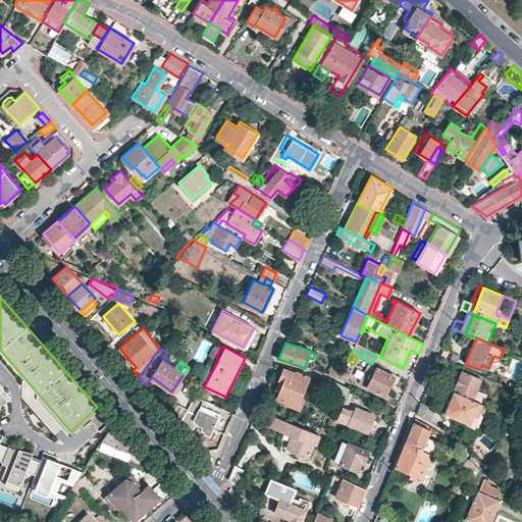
[(369,365),(360,383),(365,385),(364,386),(383,396),(394,377),(374,366),(374,367),(369,365)]
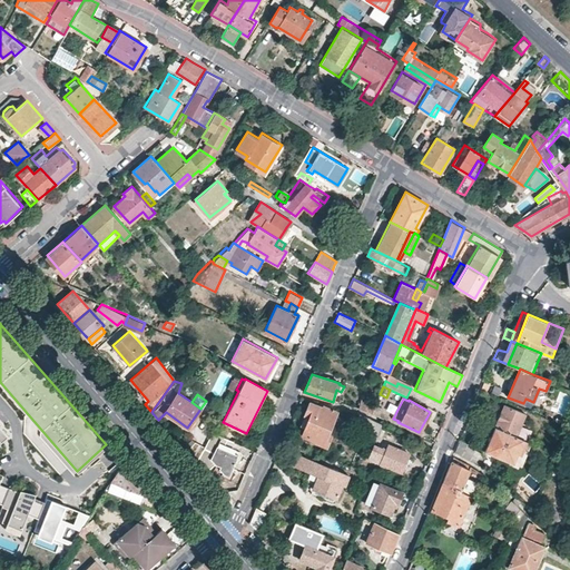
[(371,414),(372,413),(374,406),(361,401),(357,410),(371,414)]
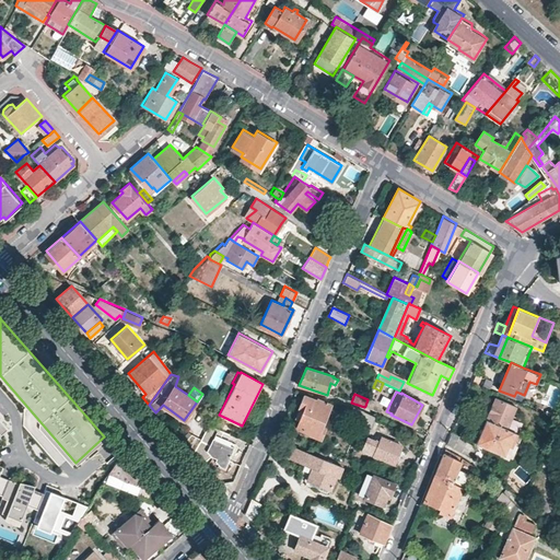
[(303,395),(299,407),(304,409),(296,427),(310,432),(308,434),(319,439),(325,427),(321,426),(330,405),(317,399),(316,401),(303,395)]
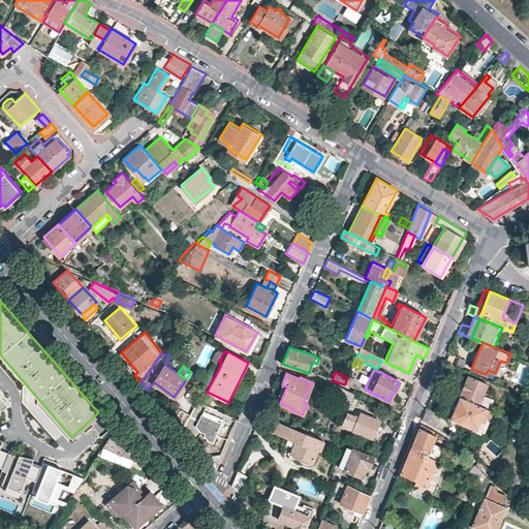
[(468,376),(460,397),(485,407),(489,396),(484,394),(488,384),(468,376)]
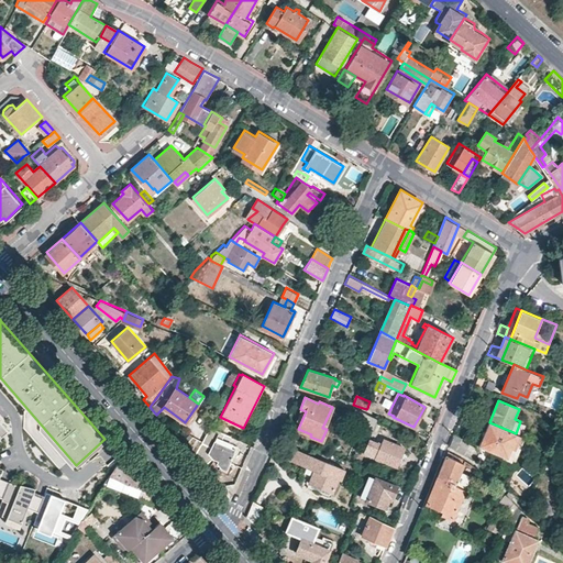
[(350,418),(360,421),(363,414),(352,410),(350,418)]
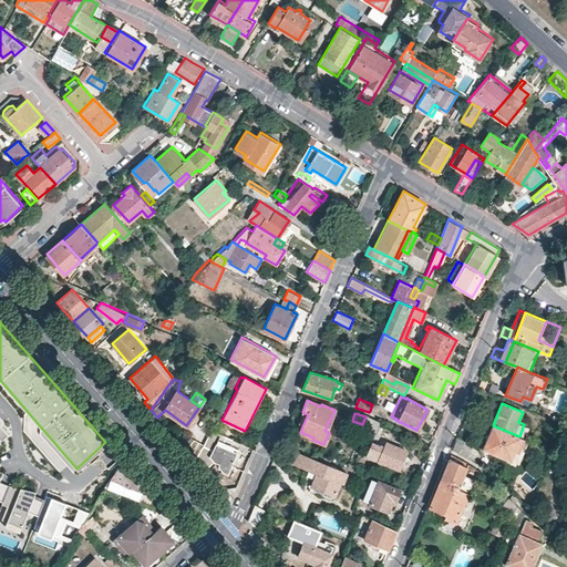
[(366,416),(362,424),(360,430),(373,435),(379,423),(366,416)]
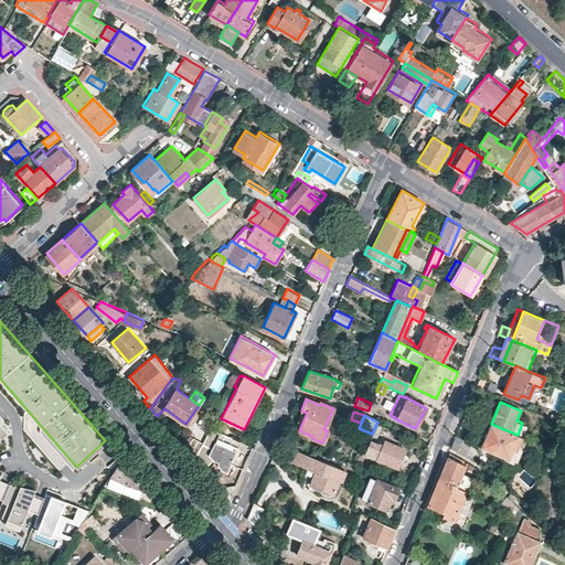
[(518,435),(491,424),(481,448),(518,462),(528,439),(518,435)]
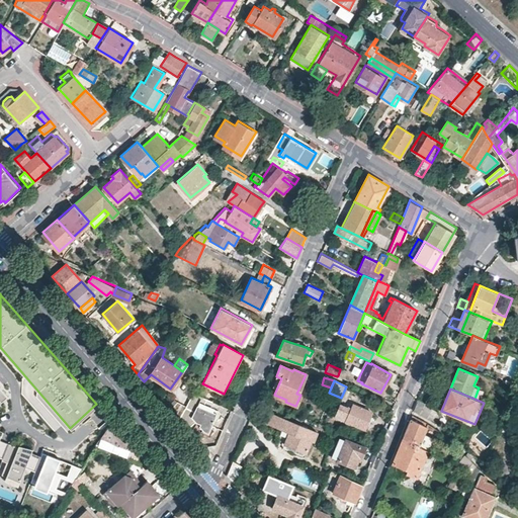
[(192,392),(178,420),(186,430),(192,417),(196,422),(200,423),(200,425),(204,427),(203,430),(208,432),(218,413),(203,406),(207,399),(192,392)]
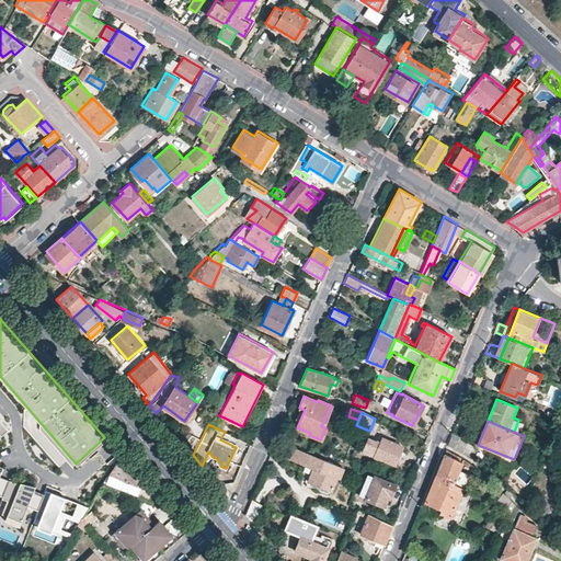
[(468,442),(453,434),(449,444),(464,453),(473,458),(478,448),(468,444),(468,442)]
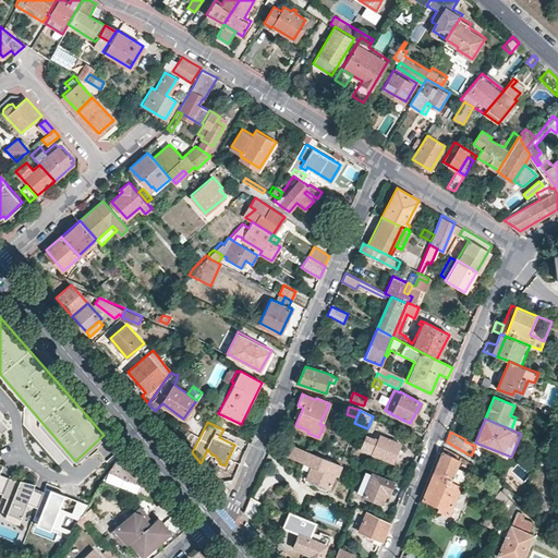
[(366,434),(361,449),(392,462),(399,445),(378,436),(377,438),(366,434)]
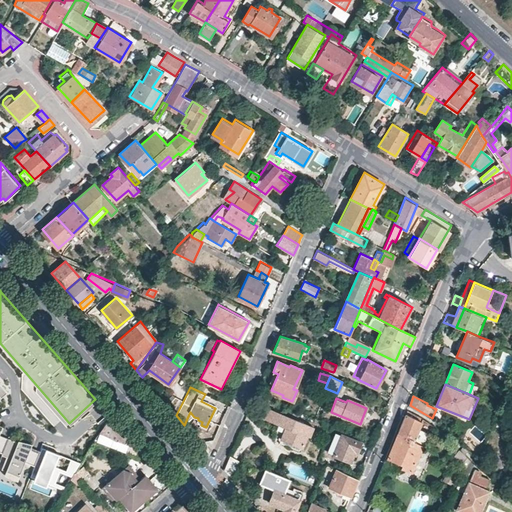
[(266,408),(261,418),(278,424),(275,432),(282,435),(280,439),(304,448),(308,437),(312,439),(316,428),(266,408)]
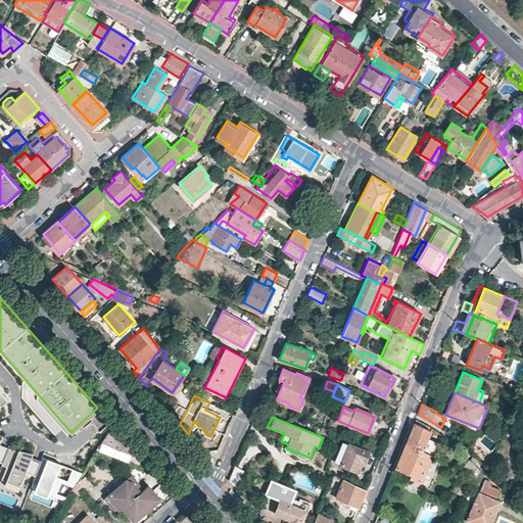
[(427,440),(432,427),(416,419),(412,431),(407,442),(432,454),(435,444),(427,440)]
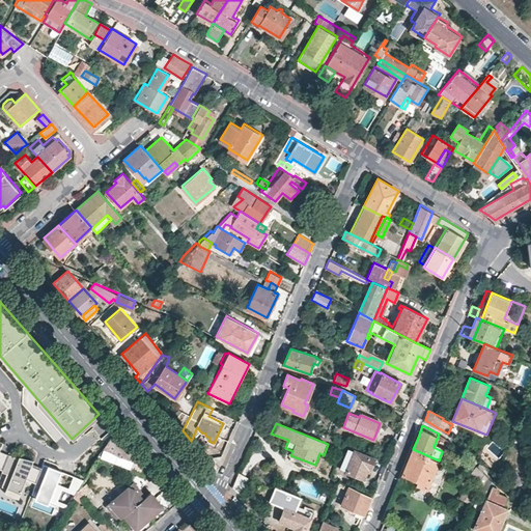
[(123,443),(113,430),(103,446),(138,463),(139,462),(123,443)]
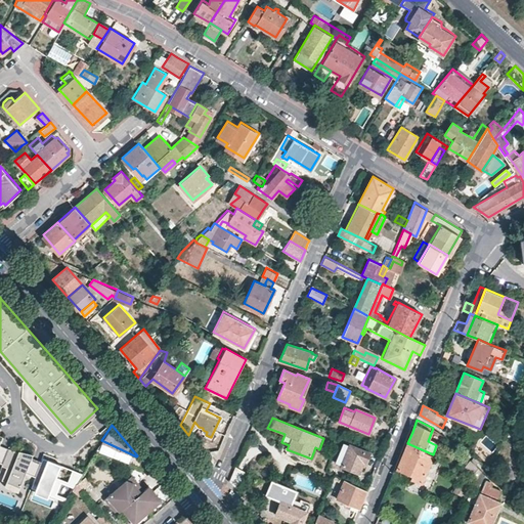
[(336,460),(341,462),(349,441),(344,439),(336,460)]
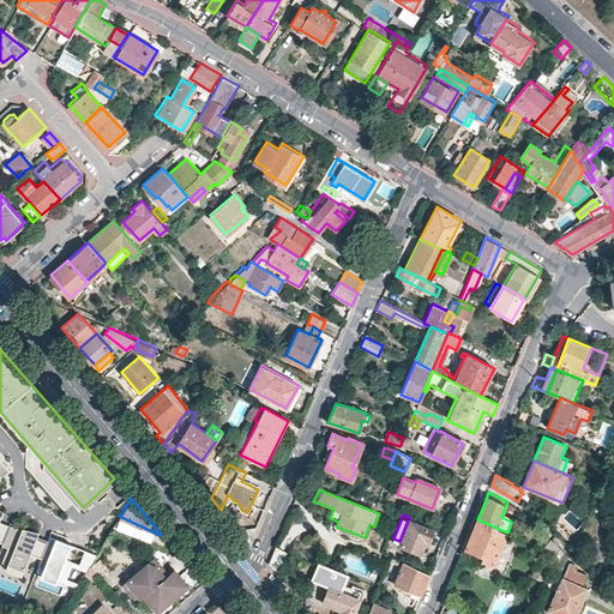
[(399,541),(399,542),(422,552),(426,541),(429,542),(435,525),(410,516),(409,517),(399,541)]
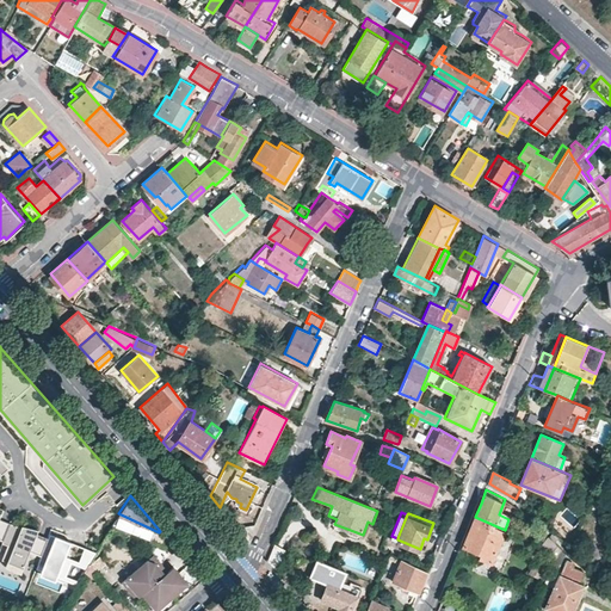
[(0,541),(5,542),(11,525),(0,522),(1,517),(0,516),(0,541)]
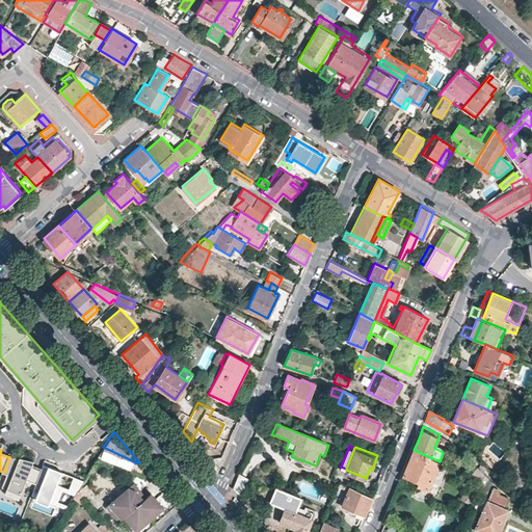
[(427,491),(440,461),(414,450),(404,473),(402,477),(418,483),(417,487),(427,491)]
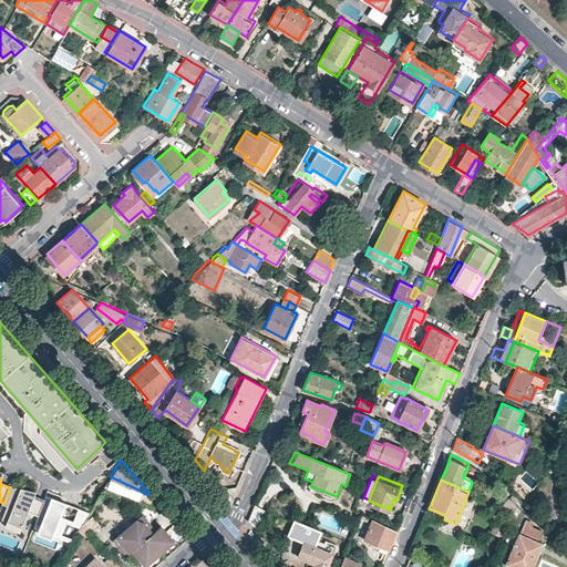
[(20,492),(10,487),(4,503),(9,505),(2,522),(8,524),(6,529),(20,535),(29,514),(39,518),(45,502),(34,497),(37,494),(21,488),(20,492)]
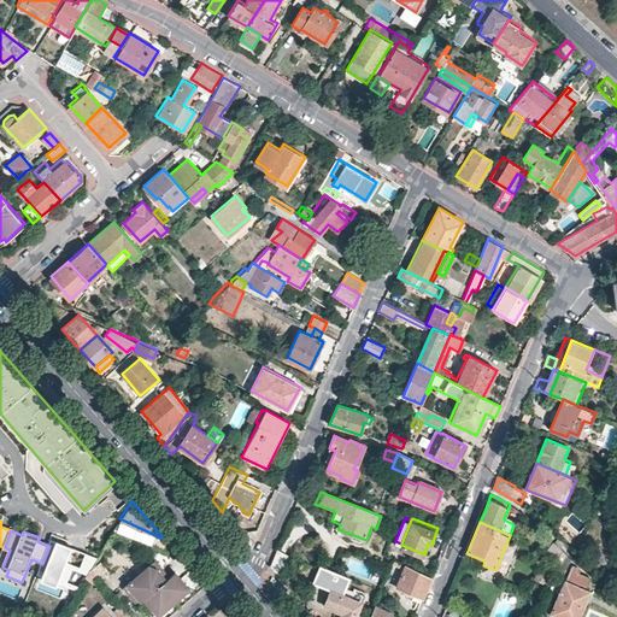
[(547,551),(564,558),(565,554),(553,539),(547,551)]
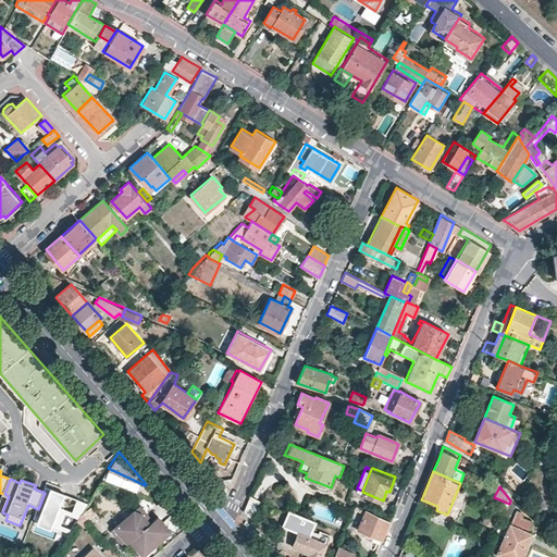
[(547,507),(541,493),(532,497),(539,511),(547,507)]
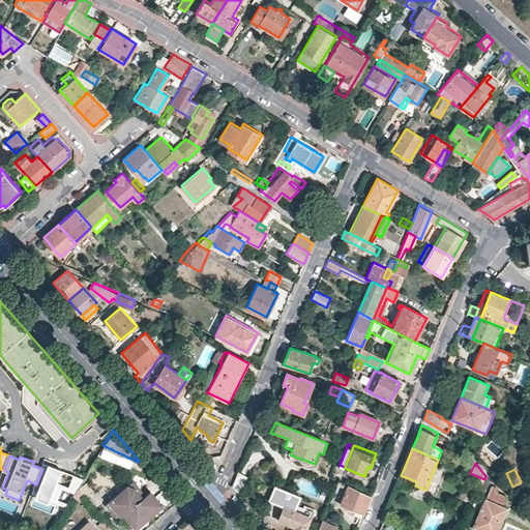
[(490,483),(494,483),(488,478),(486,476),(484,479),(482,484),(489,488),(490,483)]
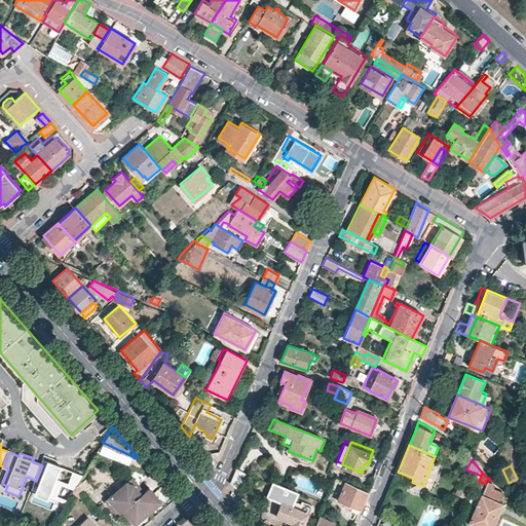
[(130,477),(104,500),(116,515),(116,516),(121,511),(135,525),(161,501),(149,487),(144,492),(130,477)]
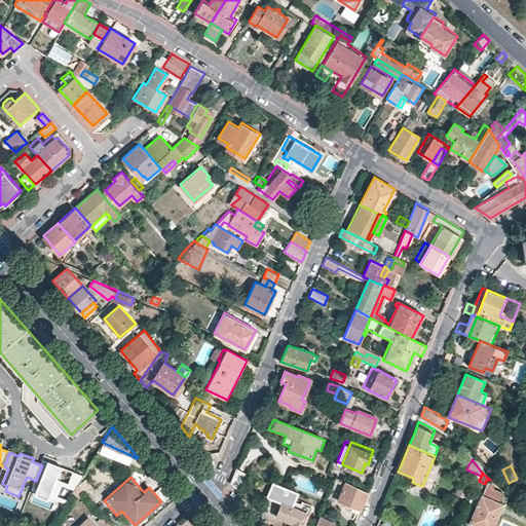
[(77,485),(82,491),(89,484),(84,479),(77,485)]
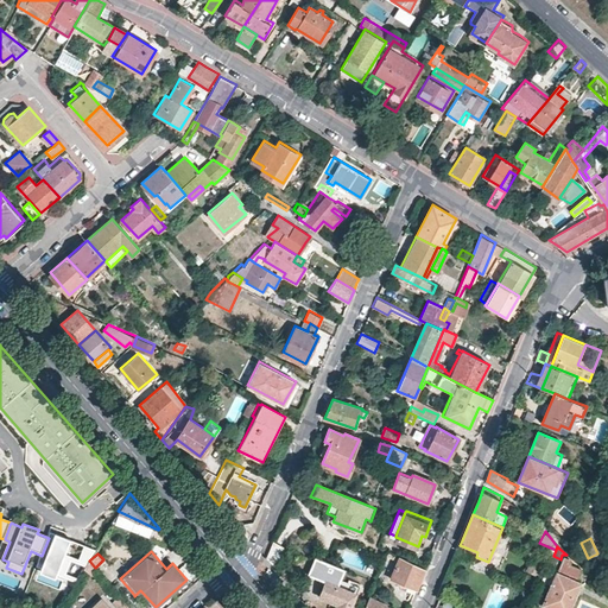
[(325,580),(320,595),(340,603),(337,607),(350,607),(358,593),(337,584),(344,567),(316,556),(309,574),(325,580)]
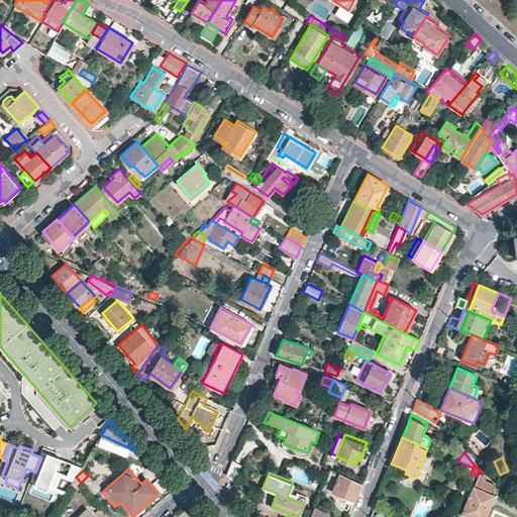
[(356,493),(362,482),(339,473),(332,491),(353,500),(356,493)]
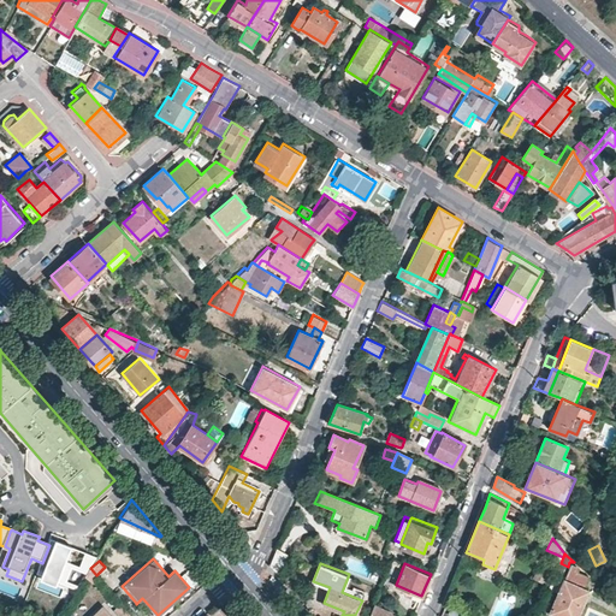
[(556,615),(578,615),(590,591),(585,588),(590,578),(578,573),(579,569),(569,566),(550,612),(556,615)]
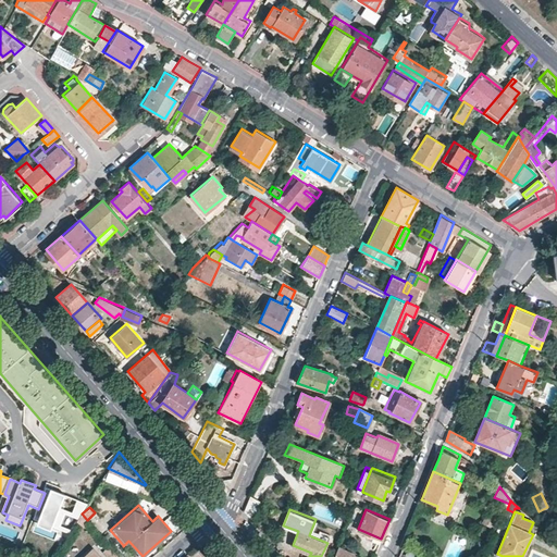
[(79,512),(75,519),(81,524),(86,520),(82,515),(79,512)]
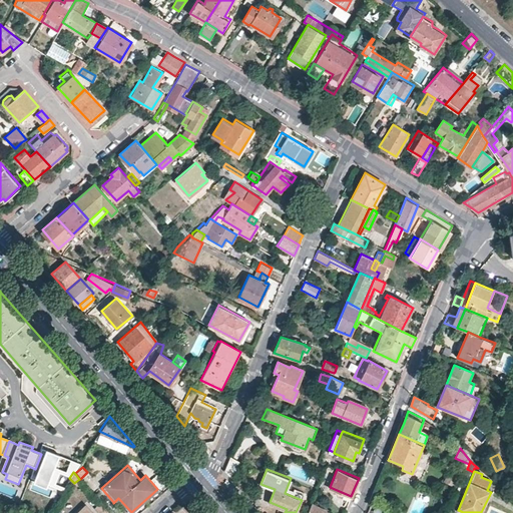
[(113,502),(101,488),(93,495),(98,501),(105,508),(113,502)]
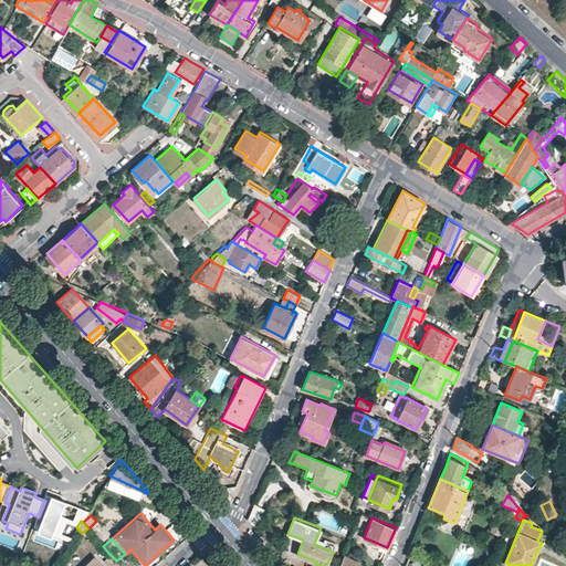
[(494,553),(500,543),(489,538),(484,548),(494,553)]
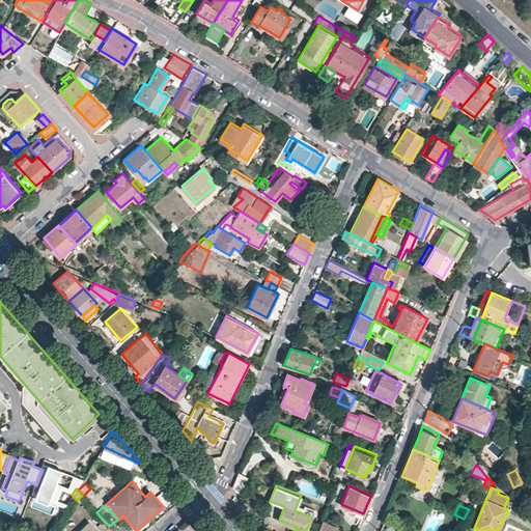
[(113,530),(104,521),(102,519),(95,524),(102,530),(113,530)]
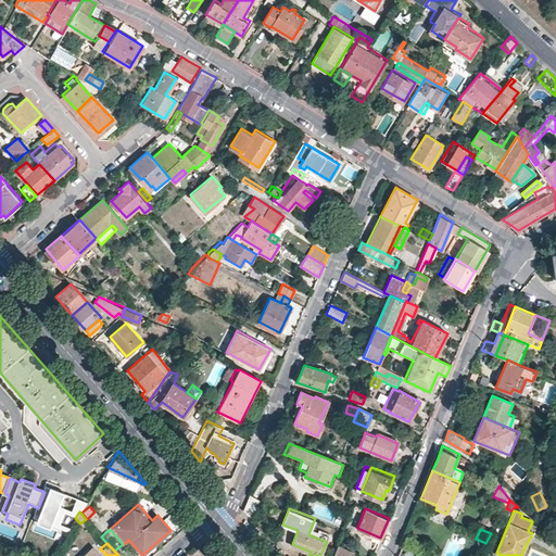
[(352,555),(353,553),(337,546),(332,555),(352,555)]
